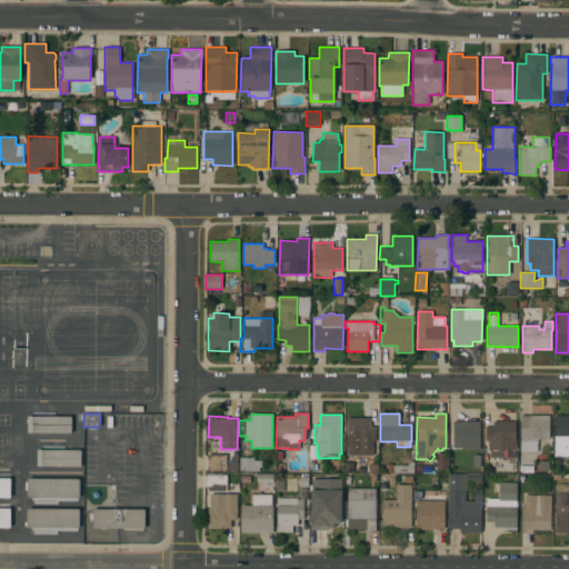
[(549,416),(549,439),(537,439),(537,451),(520,451),(520,416),(549,416)]
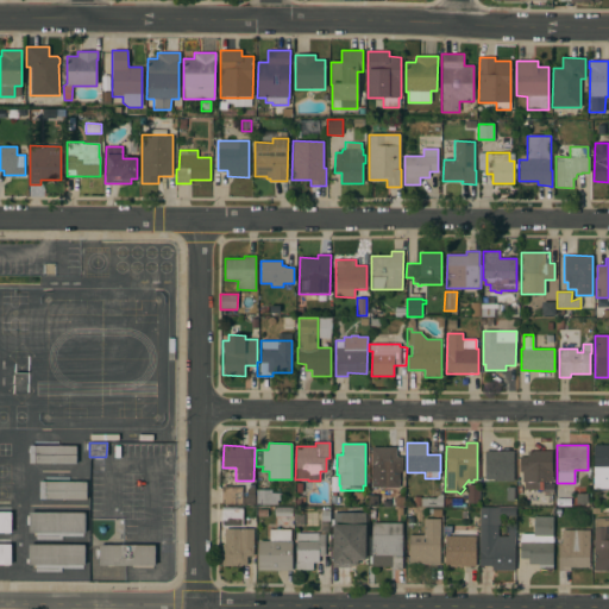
[(594,445),(608,445),(608,479),(592,479),(594,445)]
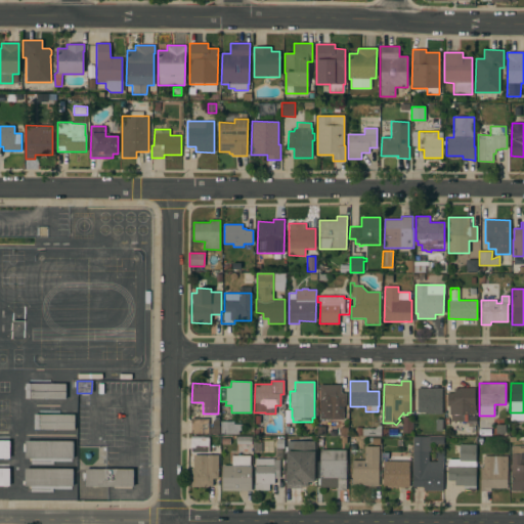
[(66,384),(66,398),(25,398),(25,384),(66,384)]
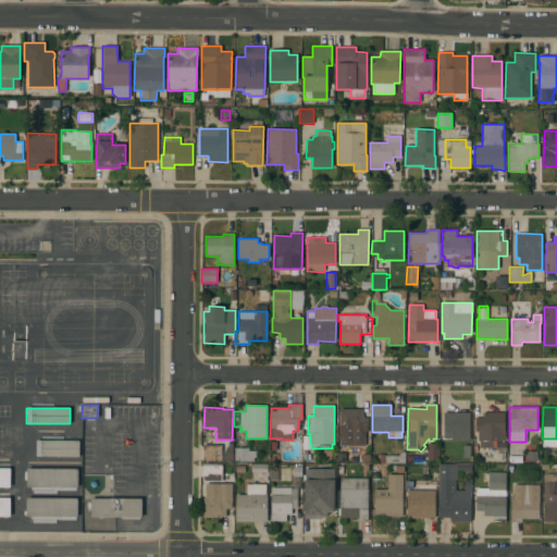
[(339,408),(362,409),(362,418),(368,418),(368,432),(364,432),(364,446),(339,445),(339,408)]
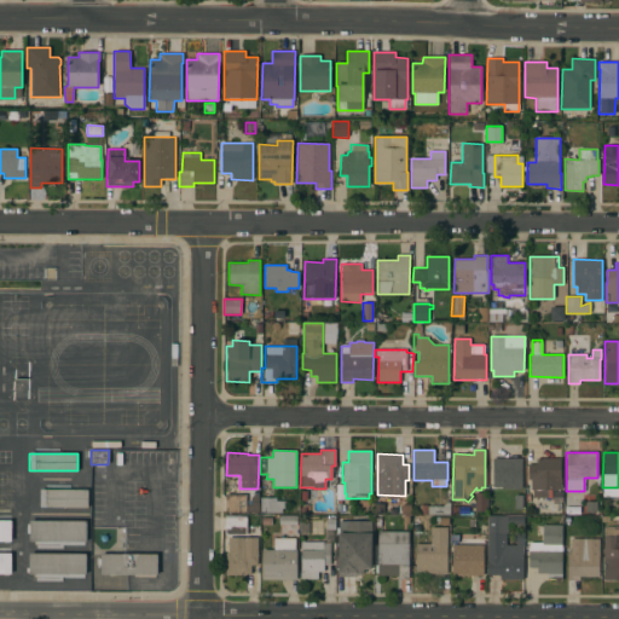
[(521,490),(502,489),(502,487),(492,487),(492,458),(522,458),(521,490)]
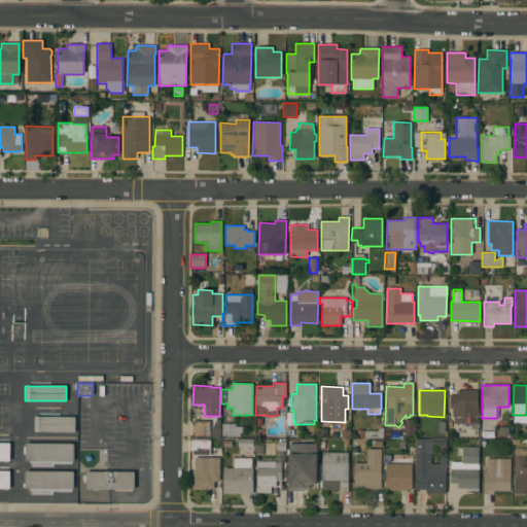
[(478,408),(478,417),(469,417),(469,424),(453,424),(453,417),(452,417),(452,409),(449,409),(449,395),(456,395),(456,390),(461,390),(477,390),(478,408)]
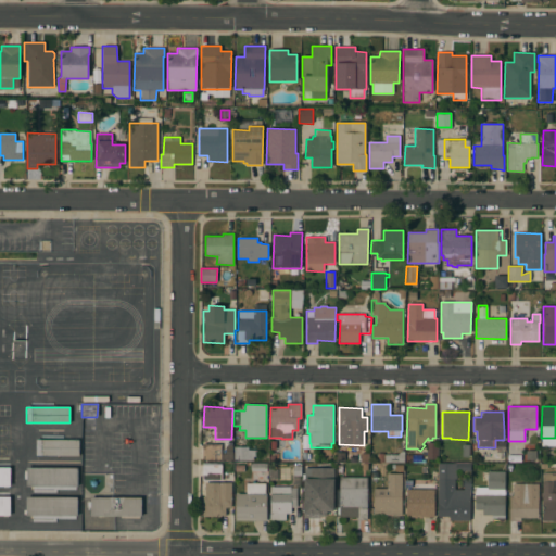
[(78,440),(78,456),(36,455),(36,440),(78,440)]
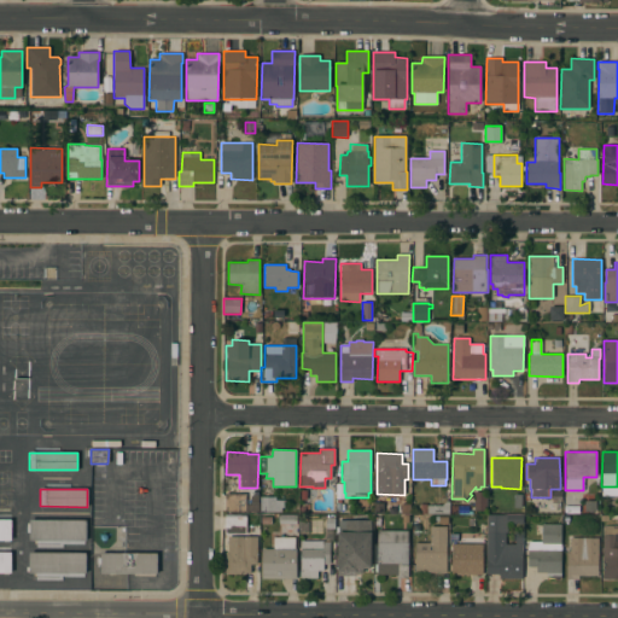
[(474,491),(484,491),(484,495),(487,495),(487,507),(485,507),(485,511),(474,511),(474,491)]
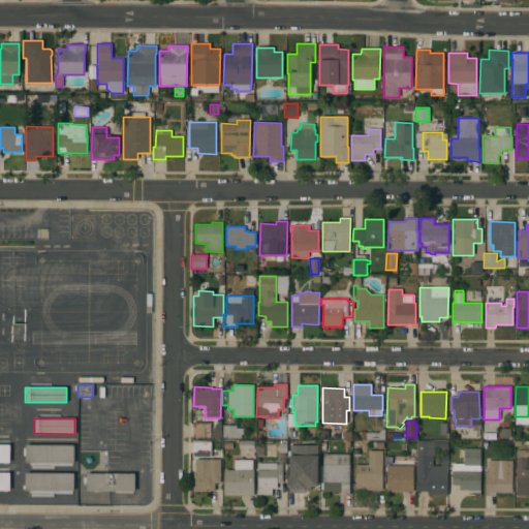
[(472,421),(480,421),(480,430),(472,430),(472,421)]
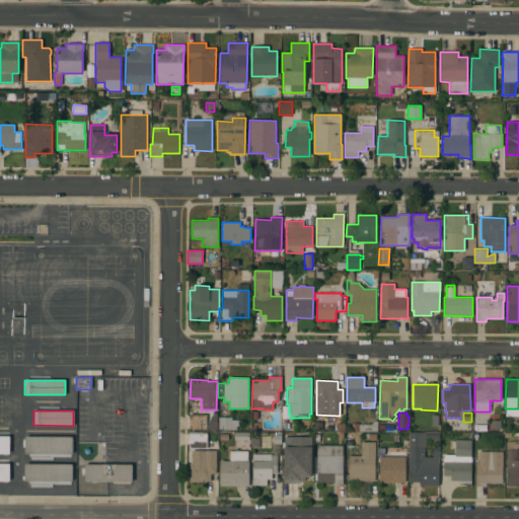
[(189,430),(189,415),(206,415),(206,430),(189,430)]
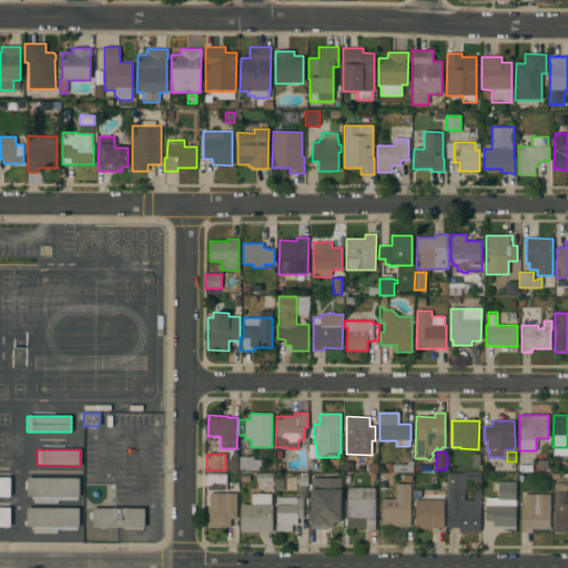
[(239,470),(239,456),(253,457),(253,459),(263,459),(263,470),(259,470),(239,470)]
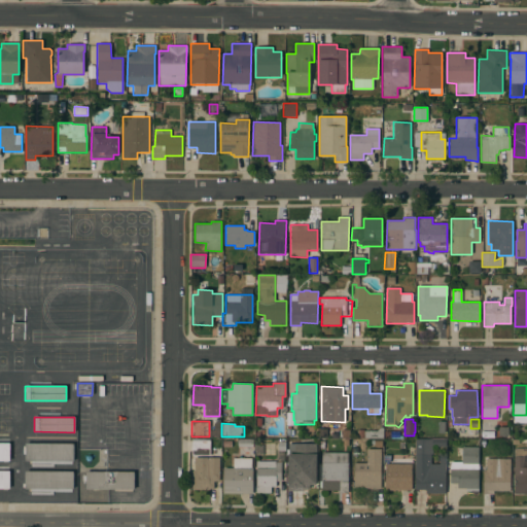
[(365,438),(365,431),(377,431),(379,428),(383,428),(383,438),(365,438)]
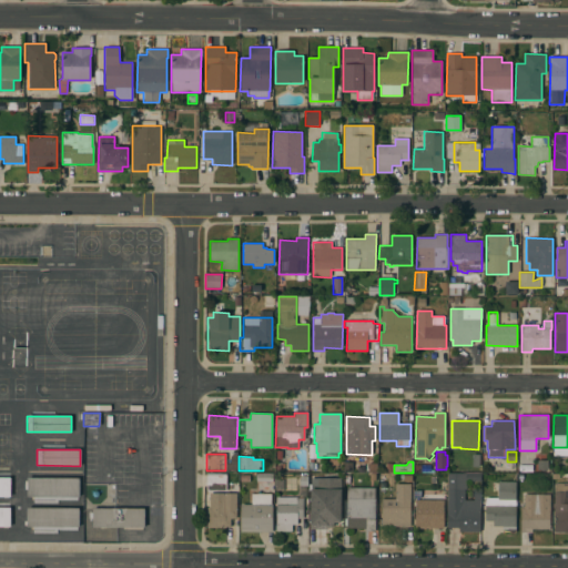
[(479,533),(458,531),(458,528),(446,527),(447,473),(480,474),(480,482),(466,480),(466,489),(465,489),(464,500),(474,500),(474,488),(480,488),(479,533)]
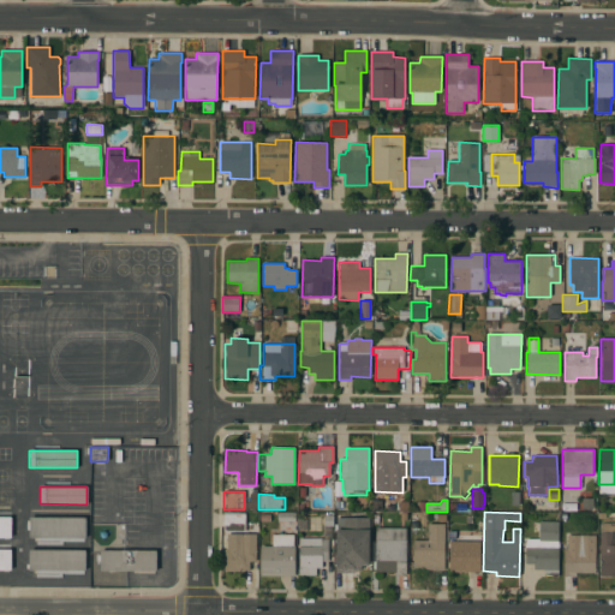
[(245,532),(224,531),(224,513),(245,513),(245,532)]
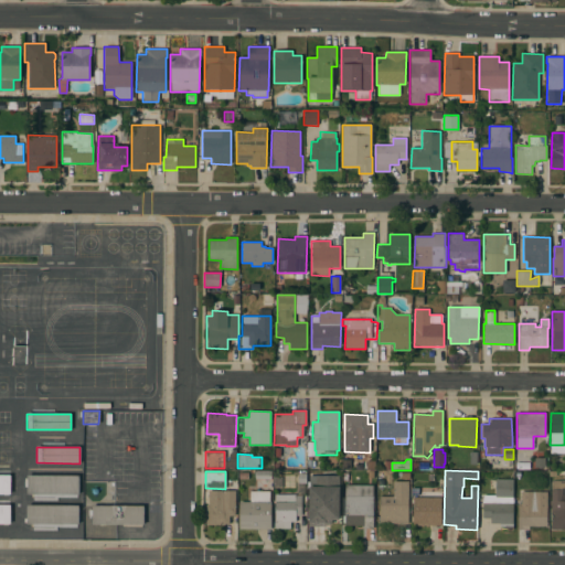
[(296,483),(298,483),(298,473),(306,473),(306,483),(305,483),(305,493),(296,493),(296,483)]
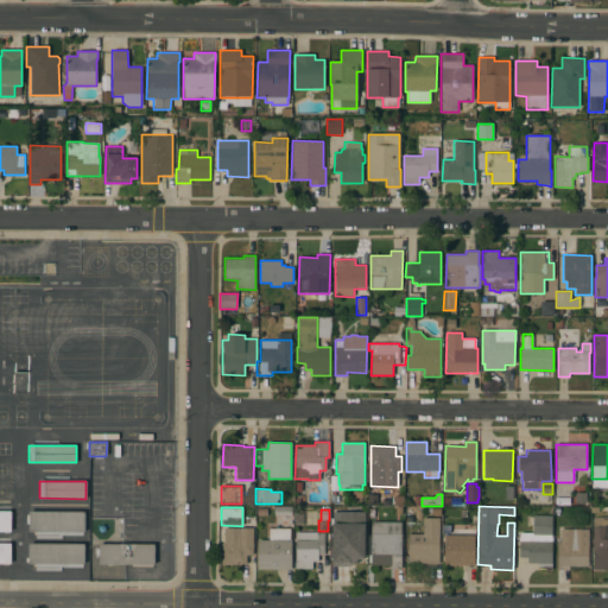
[(0,511),(11,511),(11,532),(0,532),(0,511)]
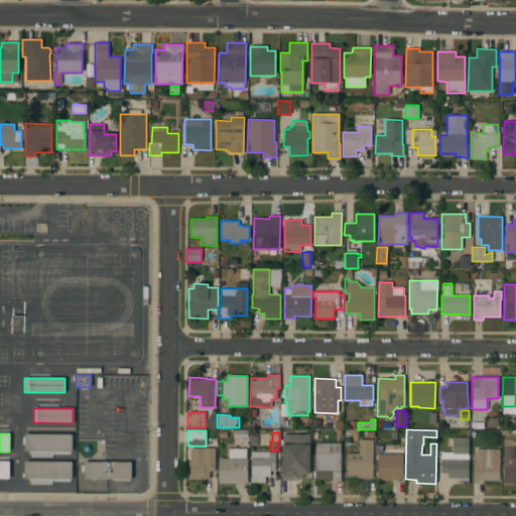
[(72,434),(72,452),(24,452),(24,433),(72,434)]
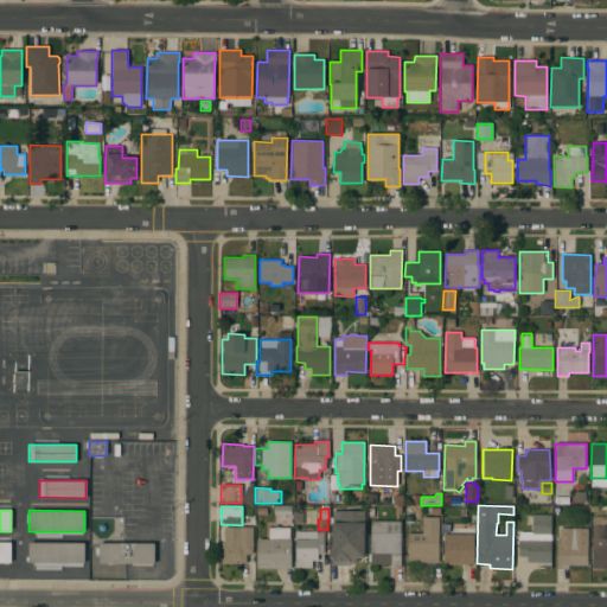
[(364,511),(364,558),(356,558),(356,563),(349,563),(349,566),(332,566),(332,511),(364,511)]
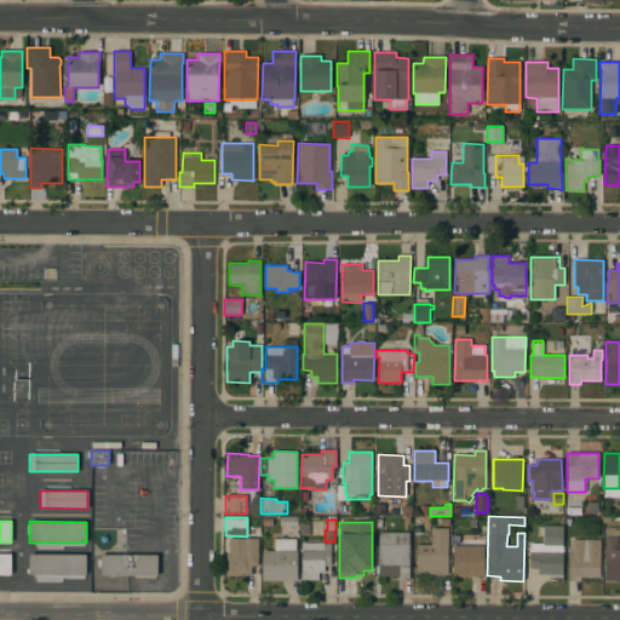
[(544,544),(544,526),(563,526),(563,581),(547,581),(547,574),(538,574),(538,568),(529,568),(529,551),(530,544),(544,544)]
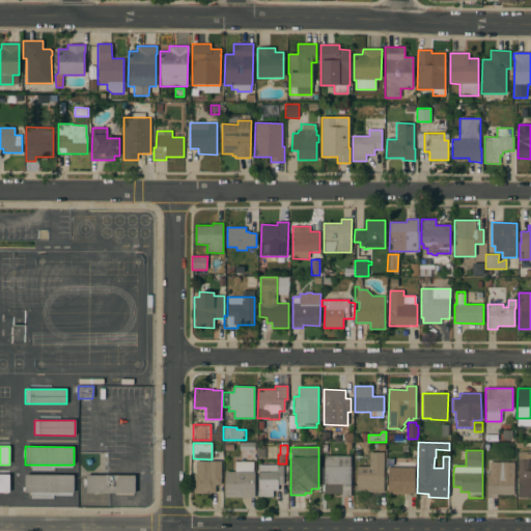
[(530,498),(518,498),(518,459),(518,452),(530,451),(530,498)]
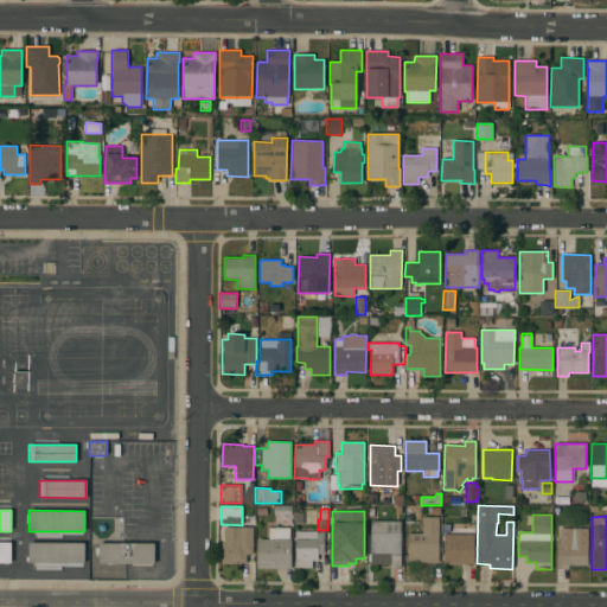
[(439,562),(408,562),(408,534),(422,534),(422,517),(439,517),(439,562)]
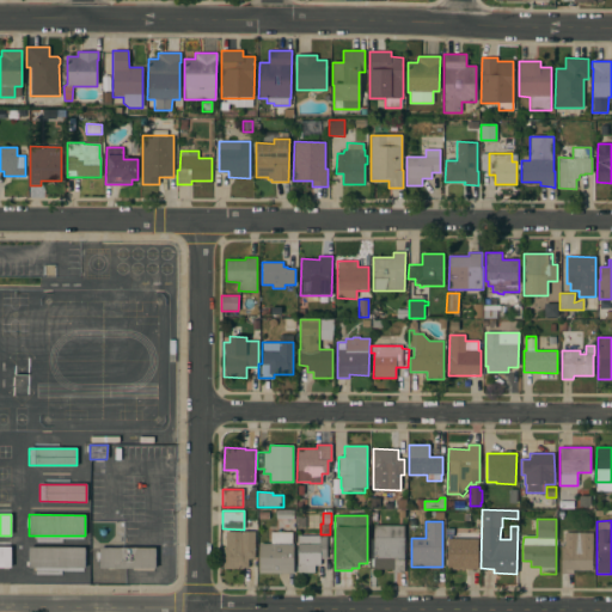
[(373,525),(404,526),(404,573),(392,573),(392,569),(373,569),(373,525)]
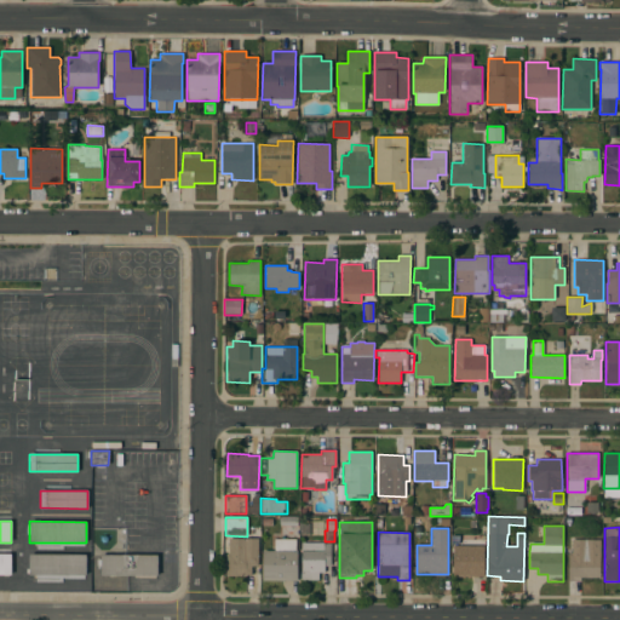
[(227,577),(227,554),(229,554),(229,539),(258,539),(258,566),(251,566),(251,575),(227,577)]
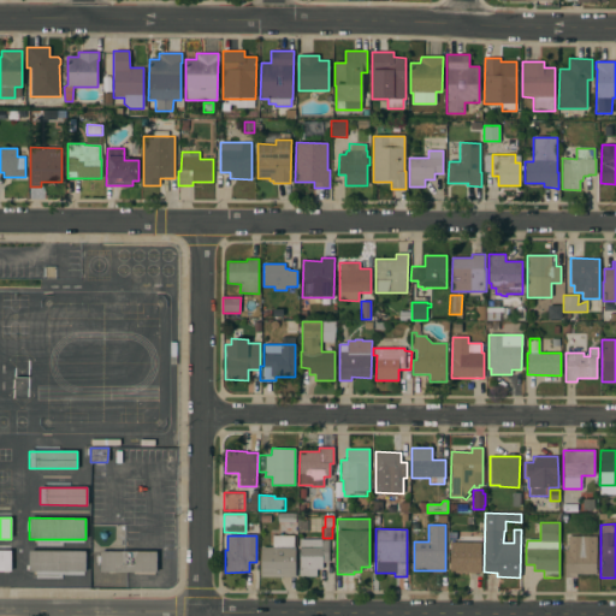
[(272,546),(272,535),(294,535),(294,548),(295,548),(295,578),(261,576),(261,546),(272,546)]
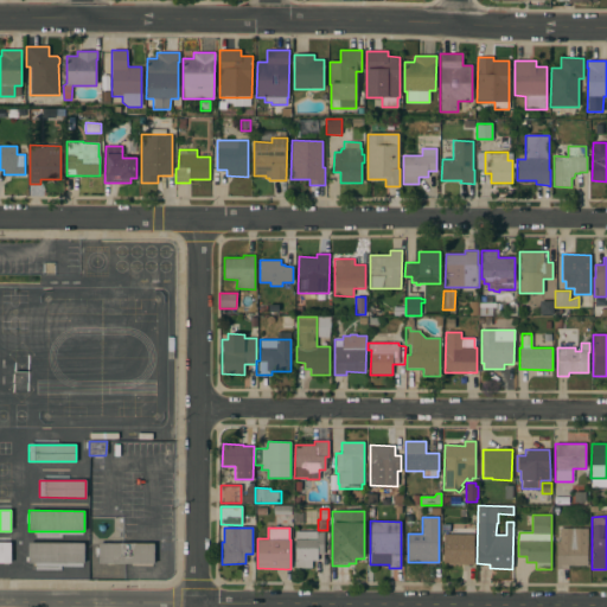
[(587,566),(568,566),(568,569),(556,569),(556,541),(560,541),(560,528),(587,528),(587,566)]
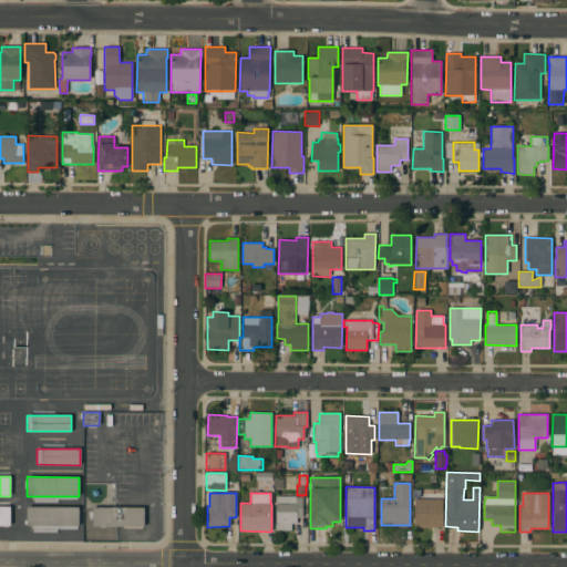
[(276,496),(296,496),(296,497),(302,497),(302,518),(297,518),(297,524),(291,524),(291,531),(275,531),(276,496)]
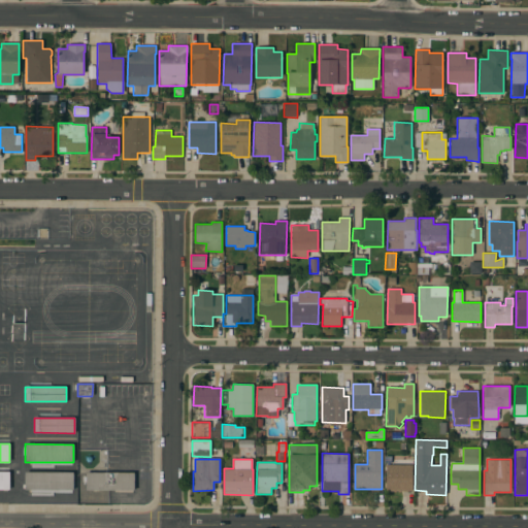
[(413,464),(413,491),(386,491),(386,470),(392,470),(392,464),(413,464)]
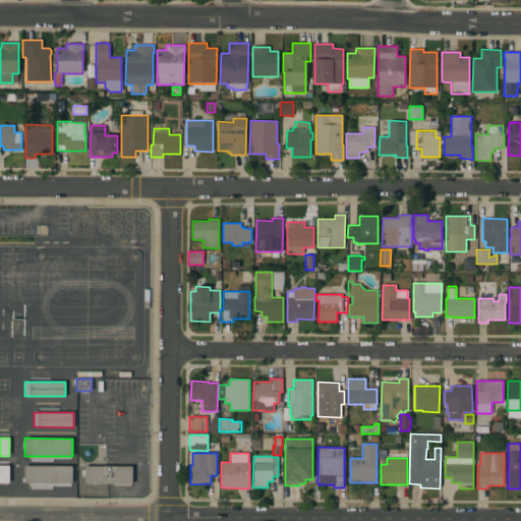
[(0,465),(9,465),(9,483),(0,482),(0,465)]
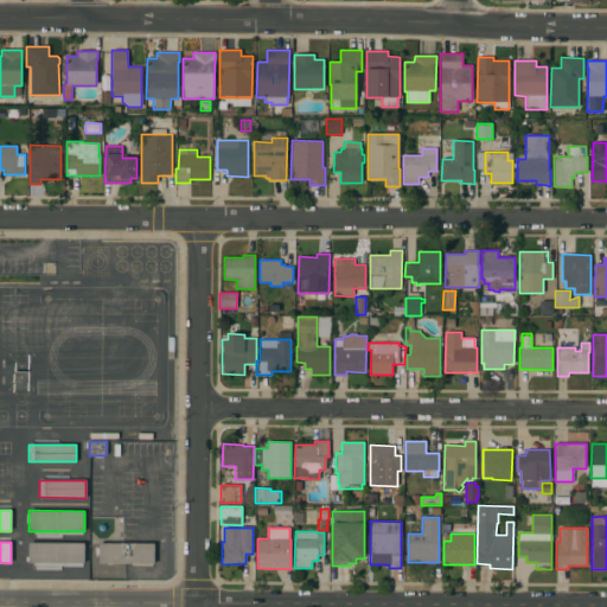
[(84,543),(84,563),(29,563),(29,543),(84,543)]
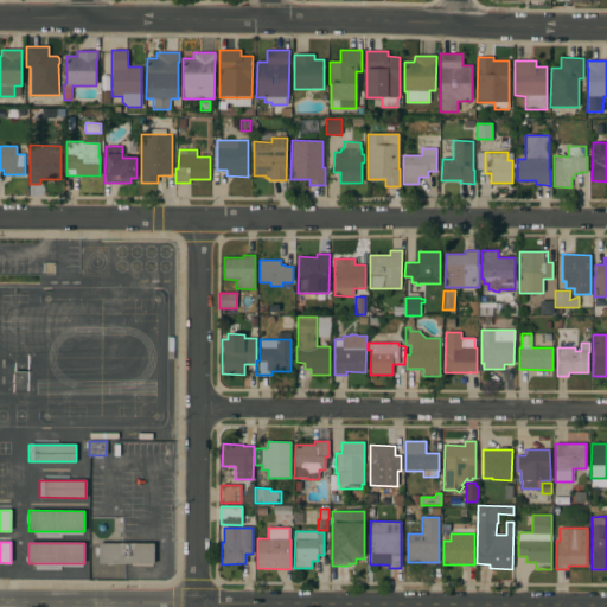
[(154,543),(154,563),(98,563),(98,543),(154,543)]
